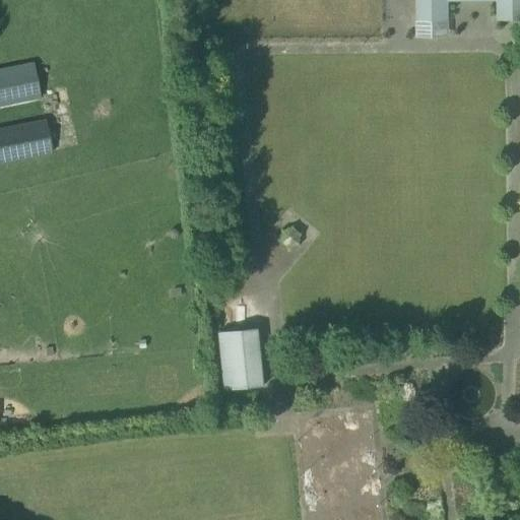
[(519,18),(519,0),(414,0),(415,20),(448,20),(448,1),(496,1),(497,19),(519,18)]
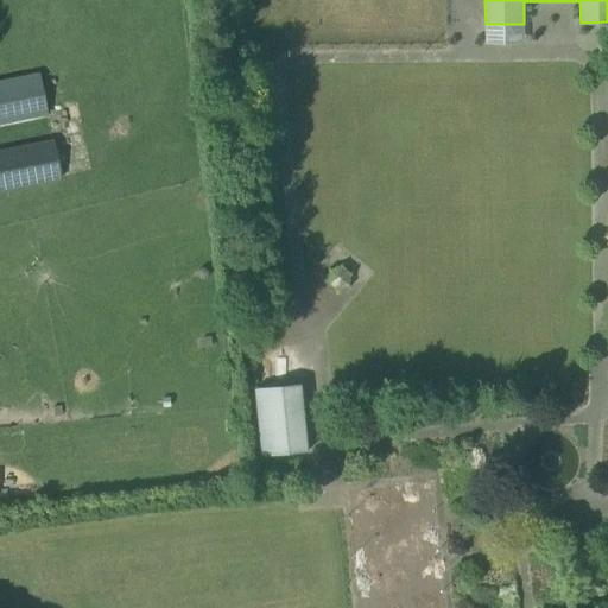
[(0,125),(48,115),(38,71),(0,78),(0,125)]
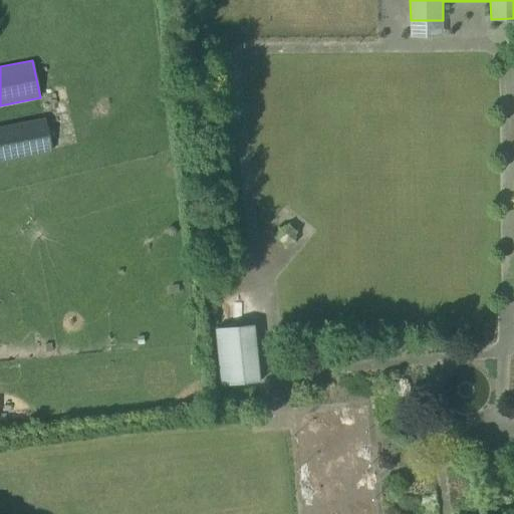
[(0,162),(52,152),(45,116),(0,125),(0,162)]
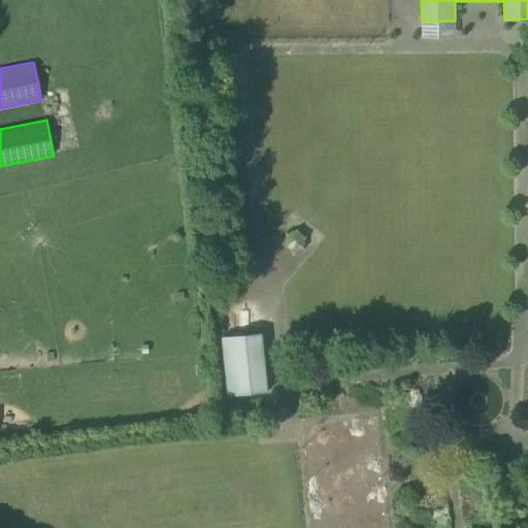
[(226,396),(267,392),(261,332),(220,336),(226,396)]
